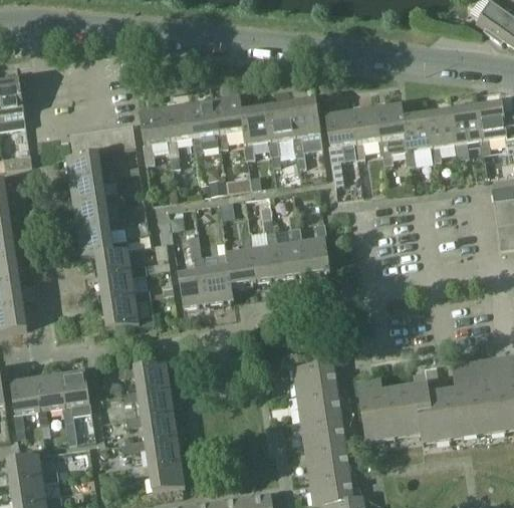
[(492,0),(475,23),(502,42),(504,39),(513,45),(513,0),(492,0)]
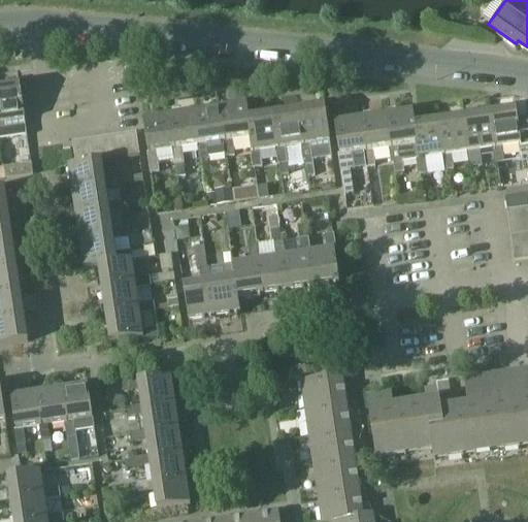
[(0,134),(28,131),(20,82),(0,85),(0,134)]
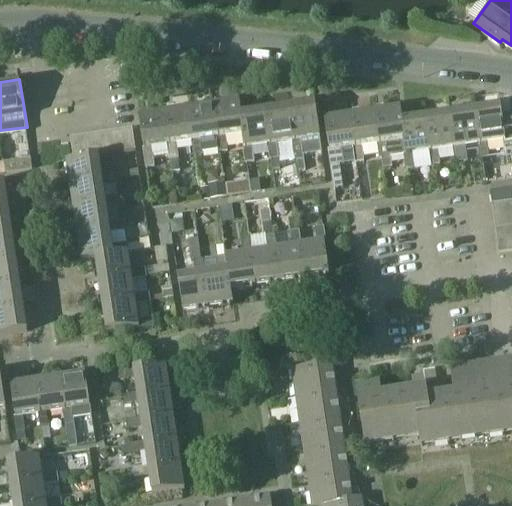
[(238,97),(213,101),(217,133),(215,133),(217,146),(218,148),(226,147),(224,132),(242,130),(240,110),(238,97)]
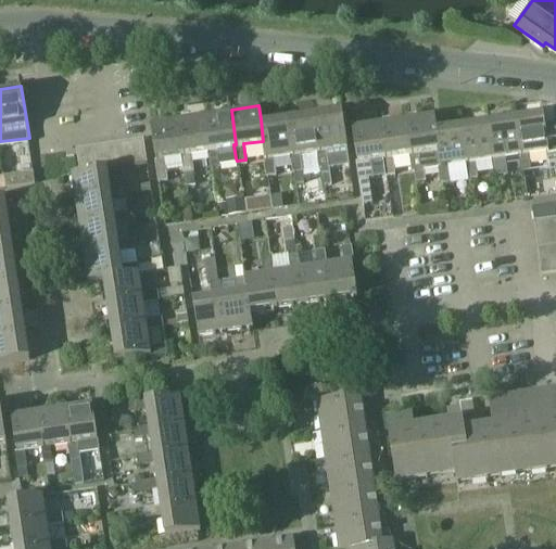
[(349,160),(341,107),(313,112),(318,148),(316,148),(318,164),(321,163),(324,180),(331,179),(329,163),(349,160)]
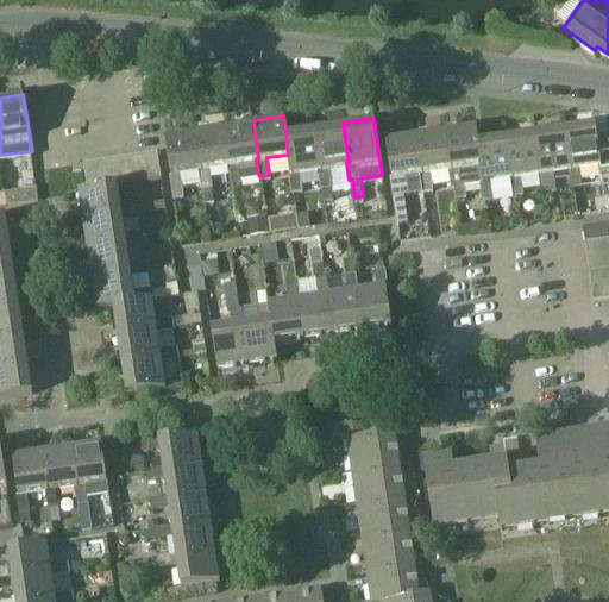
[(253,120),(224,124),(230,163),(227,163),(230,181),(239,180),(239,176),(258,174),(256,158),(258,158),(253,120)]
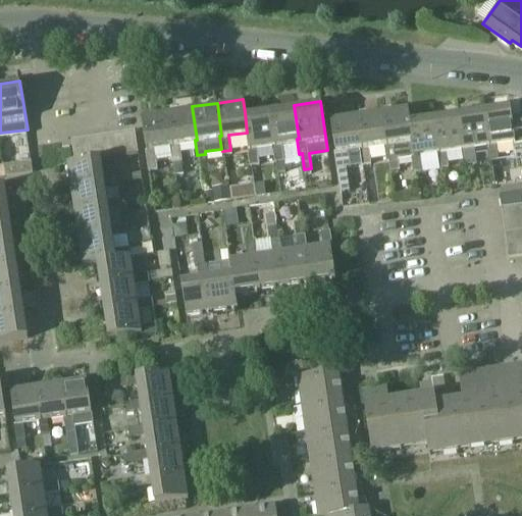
[(294,105),(269,108),(274,142),(272,142),(274,158),(275,158),(277,167),(284,166),(281,141),(297,139),(299,139),(294,105)]
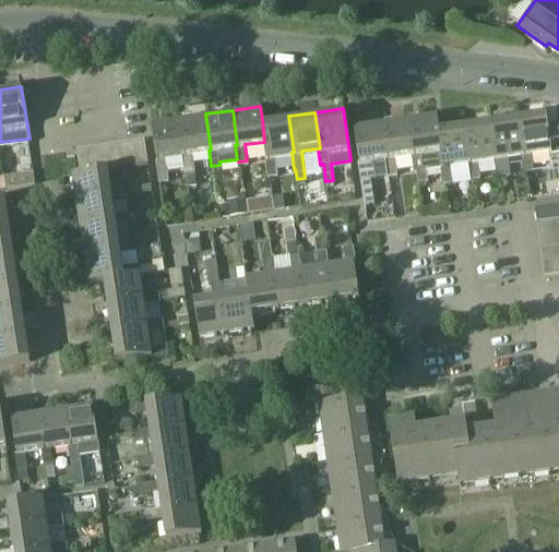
[(558,121),(548,123),(546,112),(519,116),(524,151),(521,151),(523,167),(533,166),(531,150),(550,147),(551,154),(558,152),(558,121)]
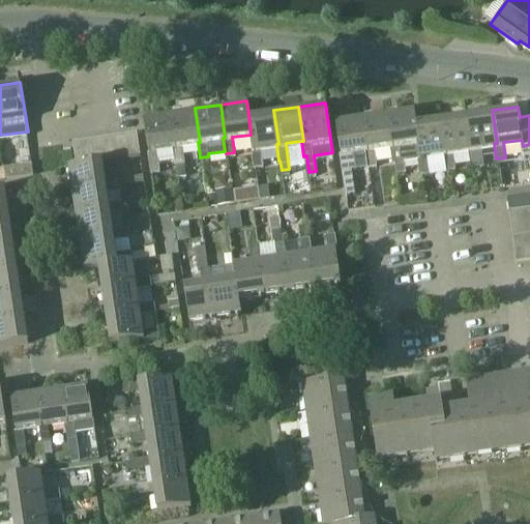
[(195,108),(170,112),(174,145),(172,145),(173,155),(175,173),(185,172),(181,144),(198,142),(200,142),(195,108)]
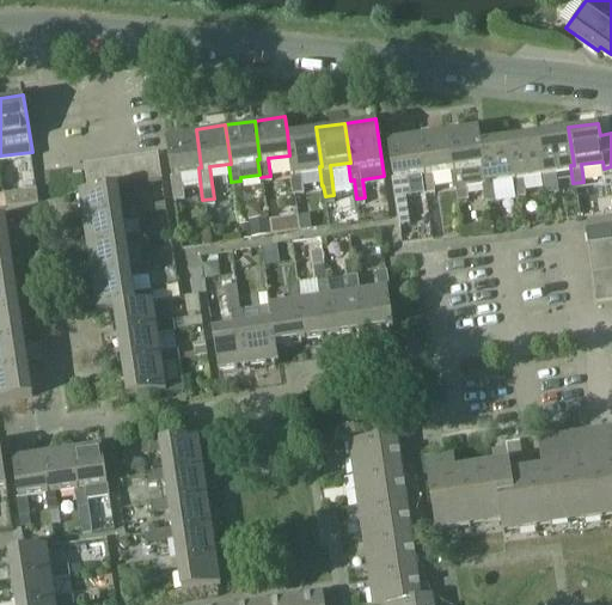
[(469,195),(466,182),(482,179),(482,177),(483,177),(482,162),(479,140),(477,124),(446,128),(452,166),(450,166),(452,185),(456,184),(458,196),(469,195)]
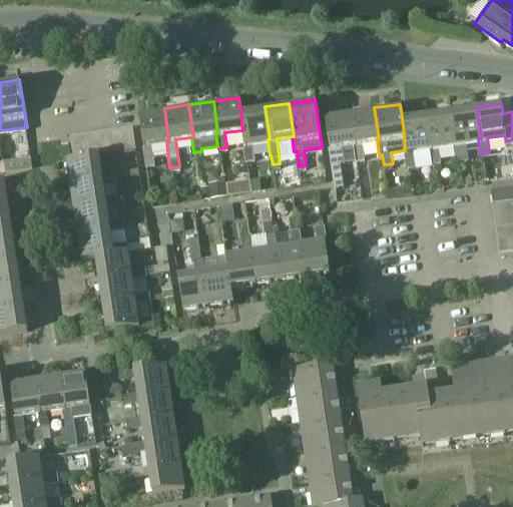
[(270,139),(265,106),(240,110),(242,130),(244,142),(242,143),(244,158),(253,157),(250,141),(268,139),(270,139)]
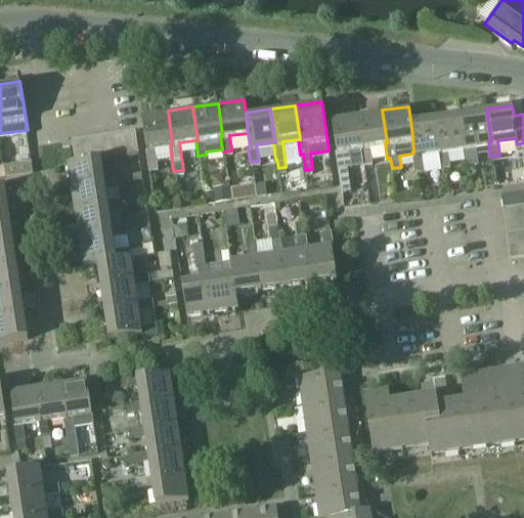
[(486,109),(461,113),(466,144),(463,144),(465,160),(475,159),(473,143),(488,141),(491,141),(486,109)]
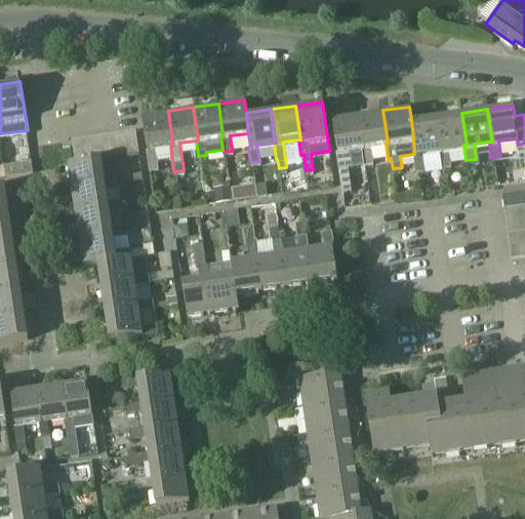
[(382,110),(358,114),(362,146),(360,146),(363,162),(372,160),(370,146),(386,143),(388,143),(382,110)]
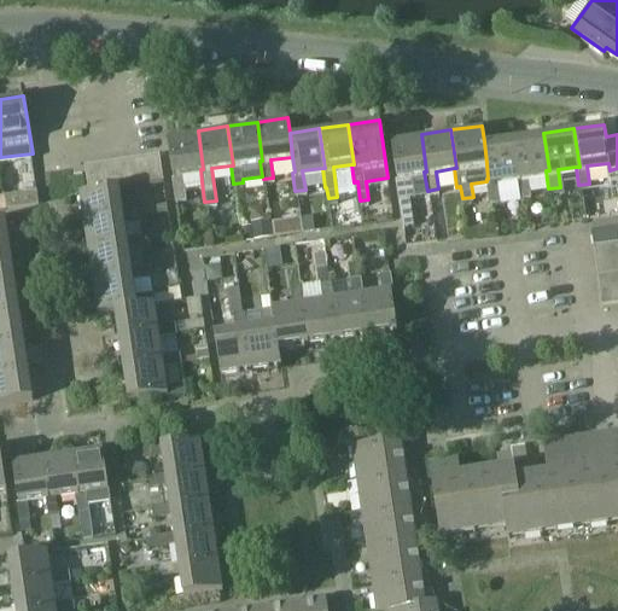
[(203,169),(198,131),(168,134),(174,174),(172,174),(175,197),(185,196),(184,184),(202,181),(200,169),(203,169)]
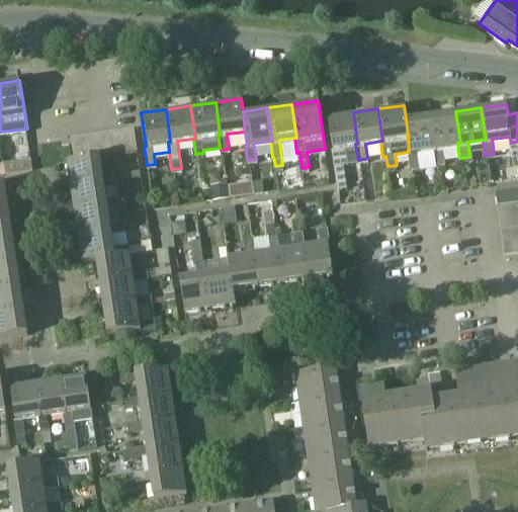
[(460,143),(455,111),(431,114),(435,146),(433,147),(435,162),(444,160),(442,146),(457,143),(460,143)]
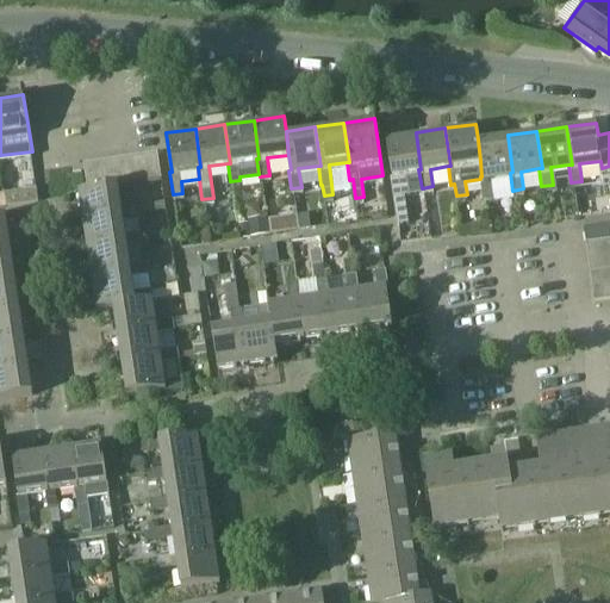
[(416,132),(386,136),(391,174),(390,174),(397,219),(409,217),(404,191),(410,190),(406,172),(418,169),(421,169),(416,132)]
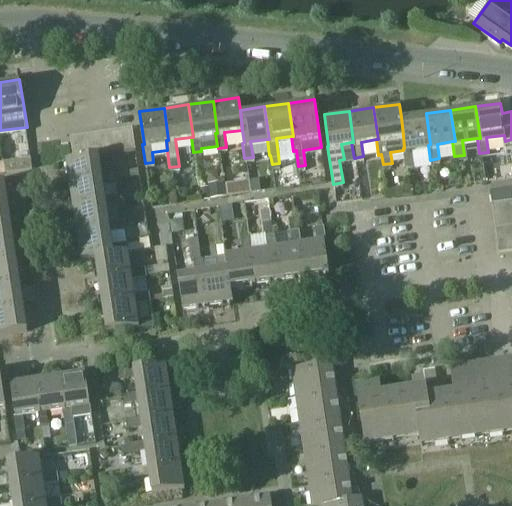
[(426,113),(401,117),(403,135),(404,148),(403,148),(403,150),(405,163),(414,162),(412,147),(428,145),(430,144),(426,113)]
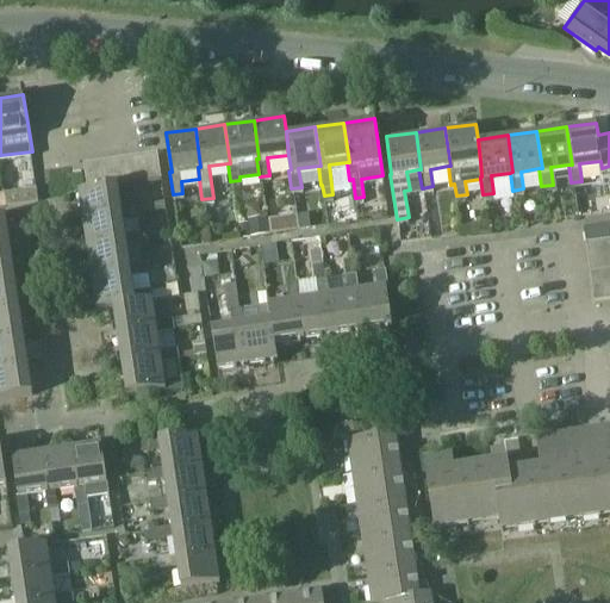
[(161,175),(156,148),(142,149),(145,178),(161,175)]
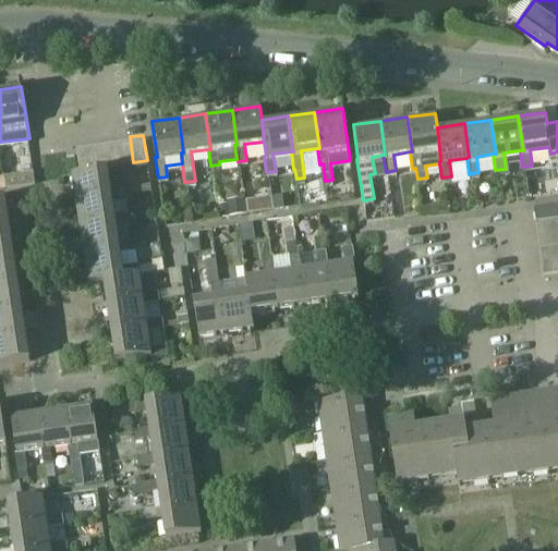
[(120,163),(133,162),(130,136),(117,138),(120,163)]
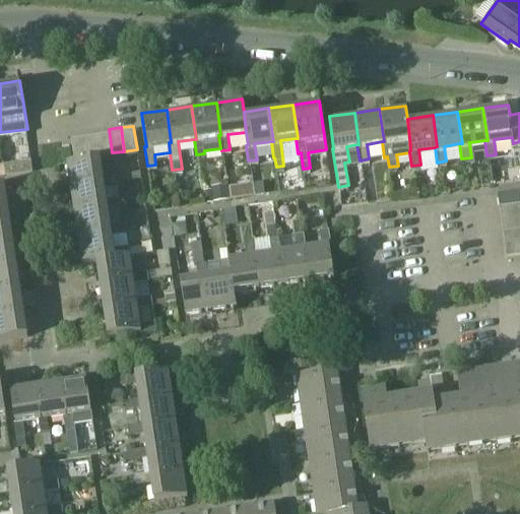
[(112,152),(109,129),(95,131),(100,154),(112,152)]
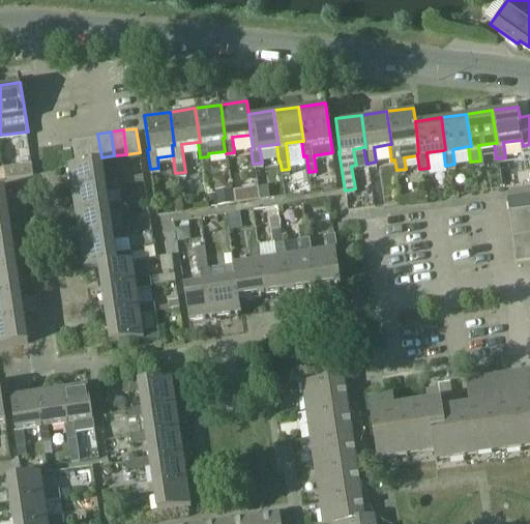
[(97,134),(85,136),(88,159),(101,157),(97,134)]
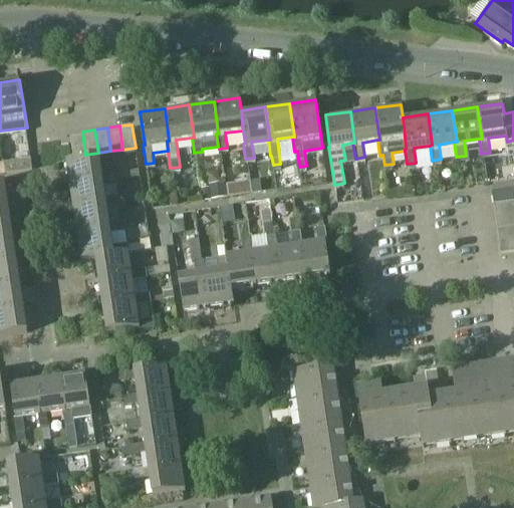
[(82,132),(70,133),(73,157),(85,155),(82,132)]
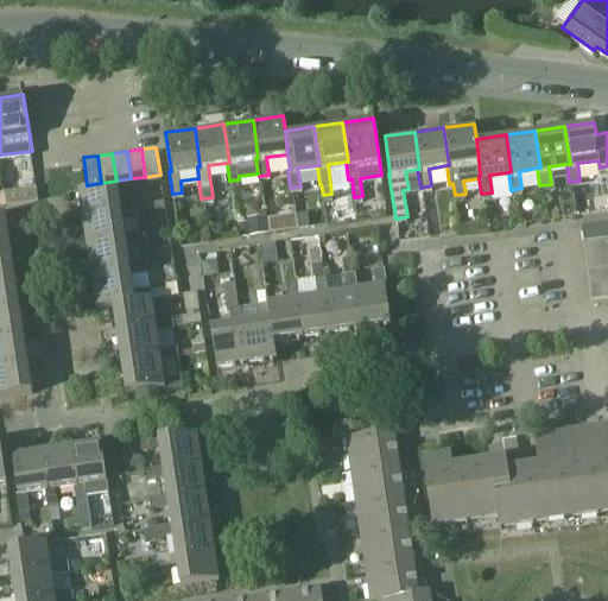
[(87,185),(77,187),(82,217),(120,212),(120,213),(139,210),(138,208),(165,204),(164,195),(137,200),(119,202),(116,181),(101,183),(87,185)]
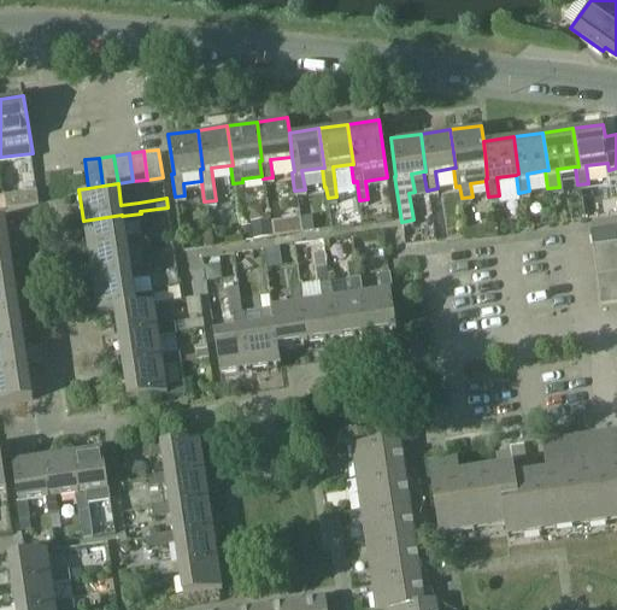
[(37,199),(35,186),(22,187),(24,201),(37,199)]
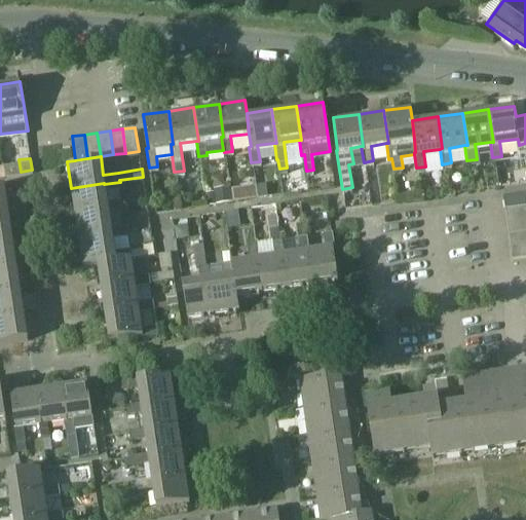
[(6,174),(21,172),(19,159),(4,162),(6,174)]
